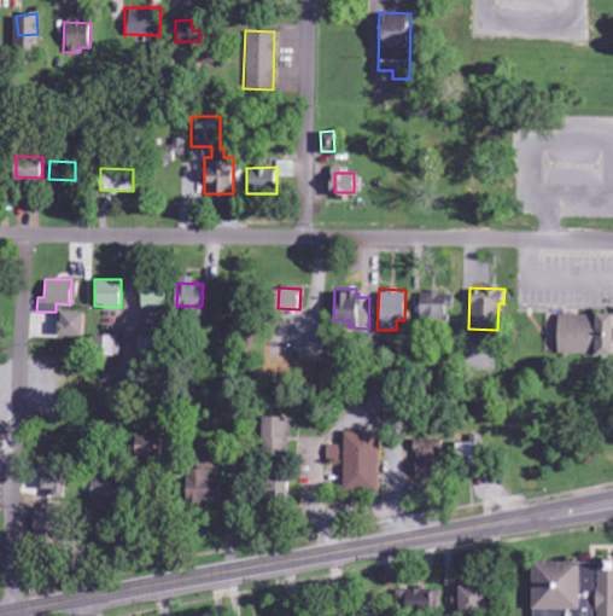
[(451,292),(419,291),(418,320),(450,321),(451,292)]
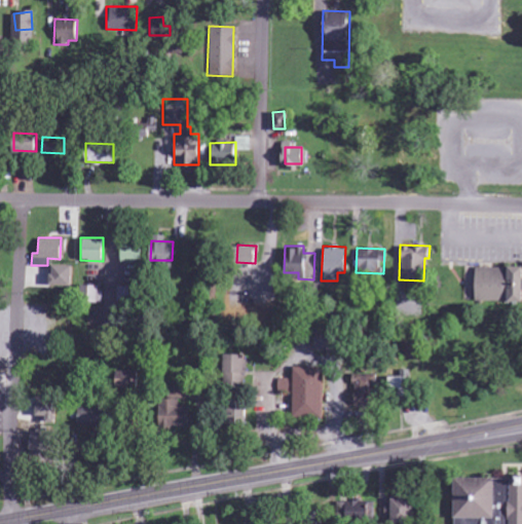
[(72,264),(51,264),(50,284),(72,285),(72,264)]
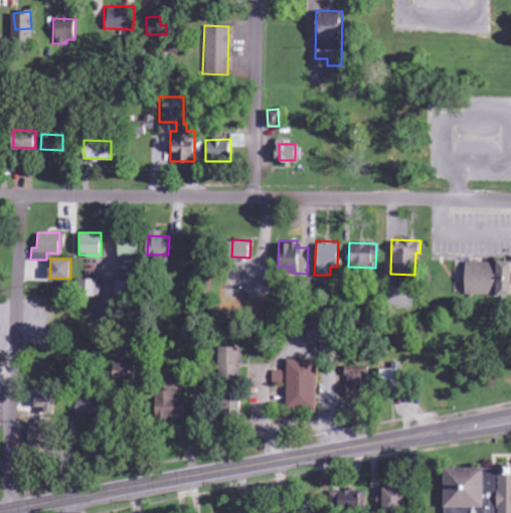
[(465,293),(510,294),(510,261),(466,260),(465,293)]
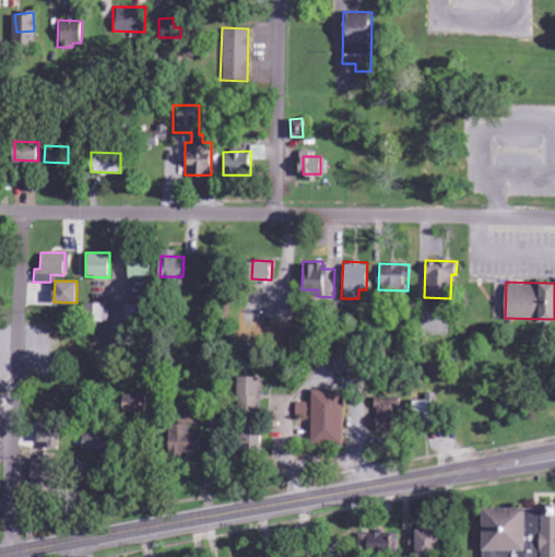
[(105,320),(106,301),(85,301),(84,320),(105,320)]
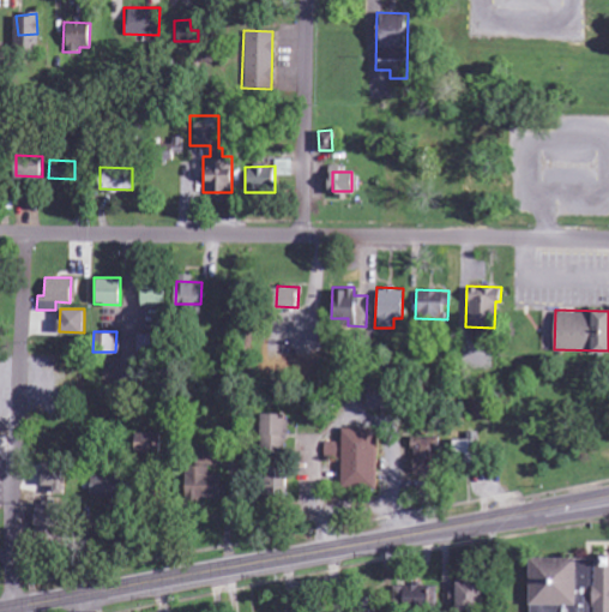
[(285,435),(285,413),(260,412),(259,454),(282,454),(282,435),(285,435)]
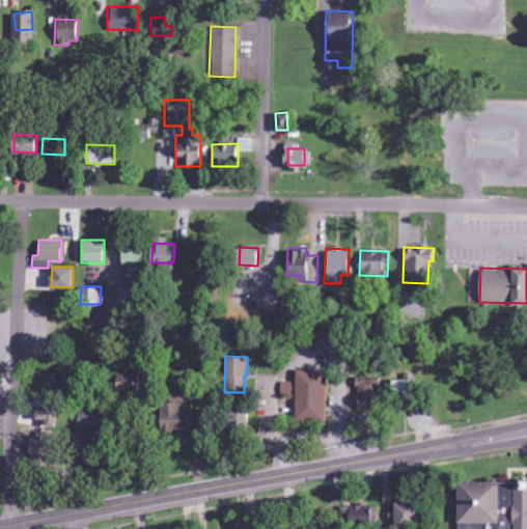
[(326,370),(297,370),(296,421),(324,421),(326,370)]
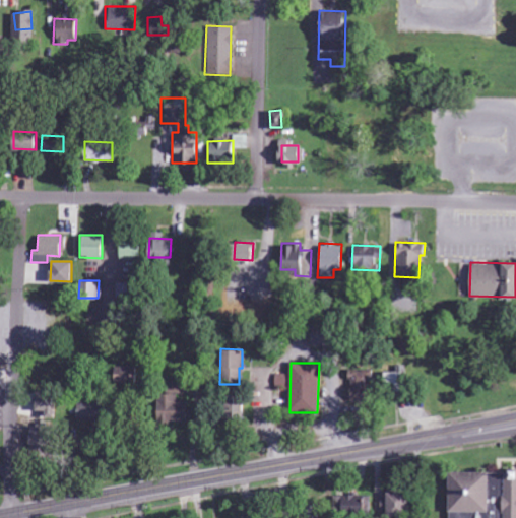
[(137,367),(115,366),(114,382),(136,383),(137,367)]
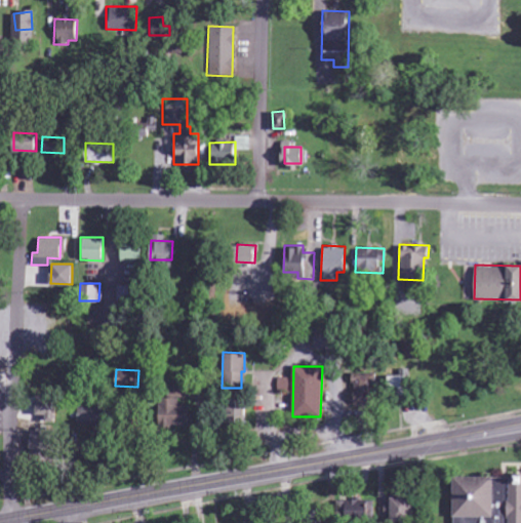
[(375,373),(351,372),(350,406),(374,407),(375,373)]
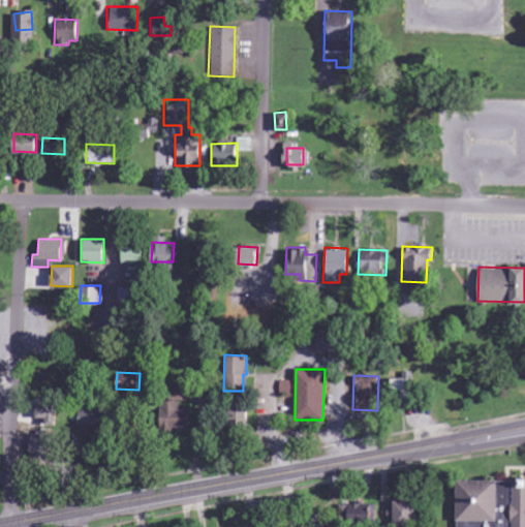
[(411,377),(393,377),(393,397),(403,397),(402,393),(411,393),(411,377)]
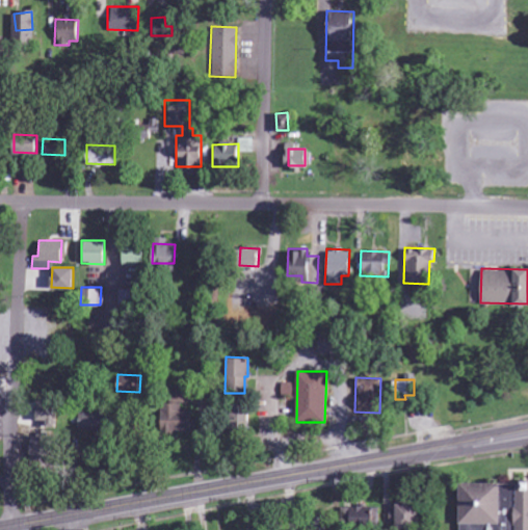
[(295,381),(279,381),(279,395),(295,396),(295,381)]
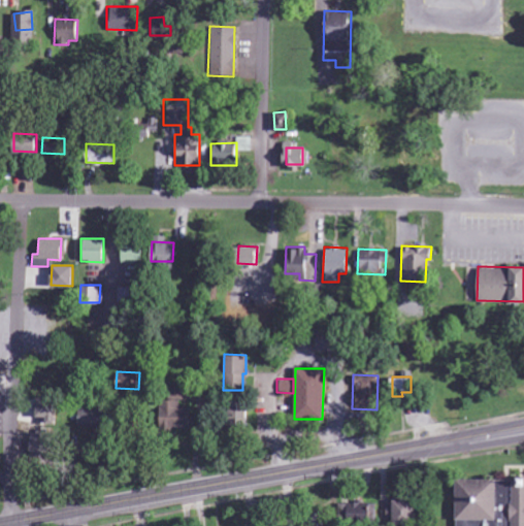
[(188,398),(188,390),(169,390),(169,399),(188,398)]
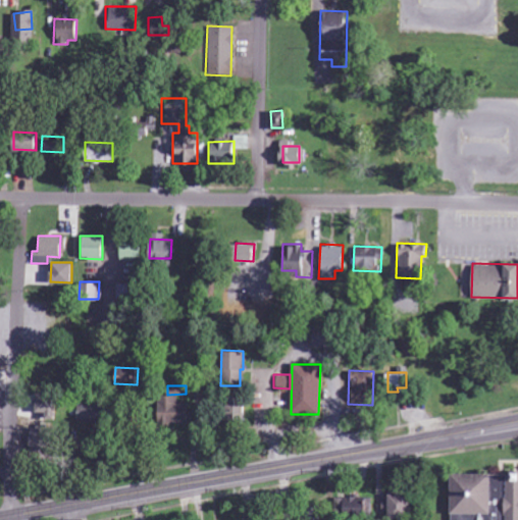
[(46,417),(55,417),(55,393),(37,392),(36,411),(46,412),(46,417)]
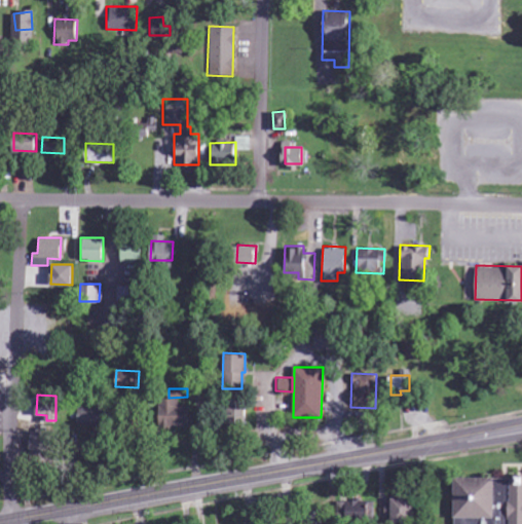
[(178,398),(158,399),(159,426),(190,425),(189,404),(178,405),(178,398)]
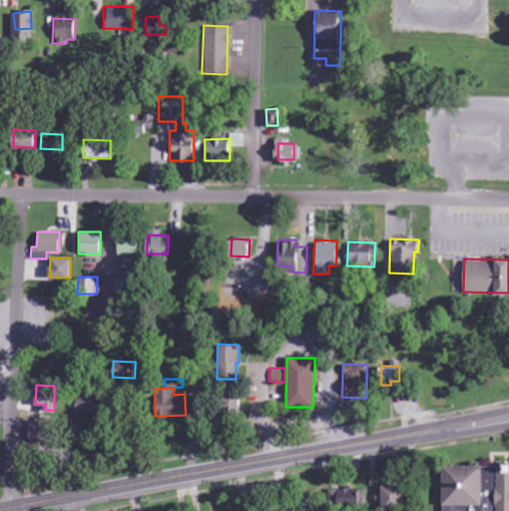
[(238,389),(222,390),(223,413),(239,412),(238,389)]
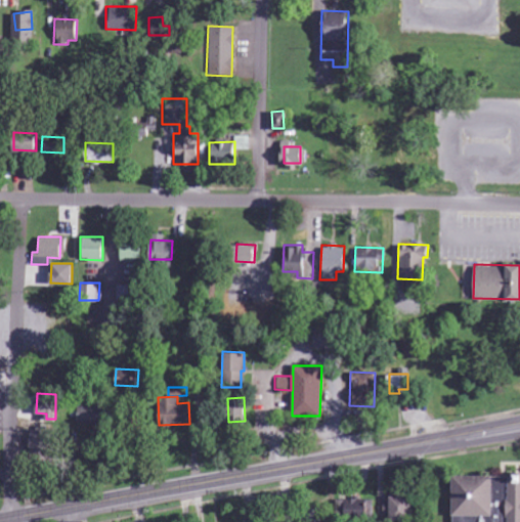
[(76,425),(102,424),(101,405),(75,406),(76,425)]
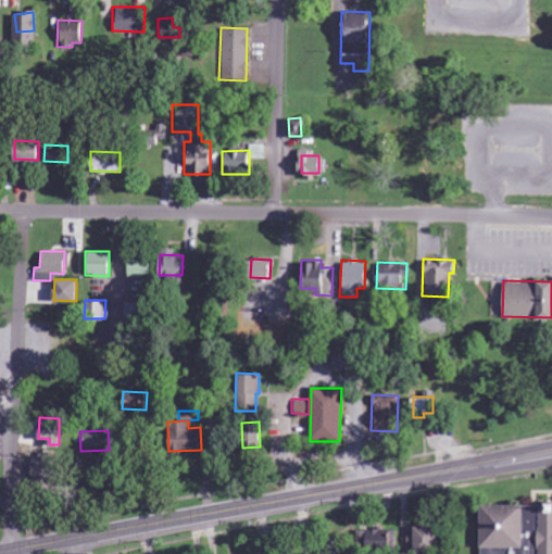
[(52,486),(54,456),(30,455),(28,485),(52,486)]
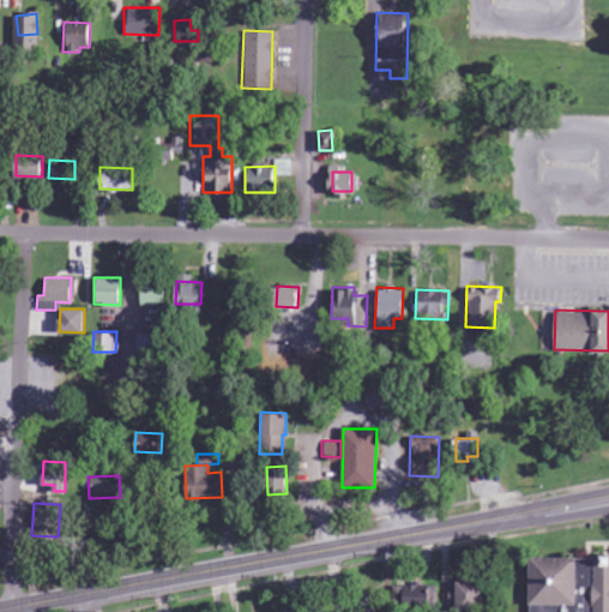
[(530,611),(608,611),(608,556),(530,556),(530,611)]
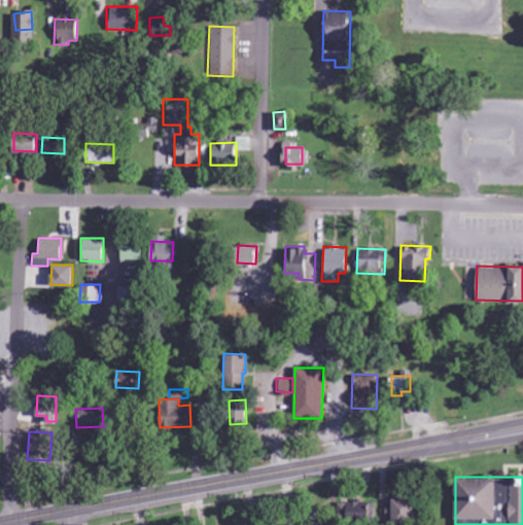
[(385,517),(392,517),(392,523),(415,524),(416,495),(392,495),(392,503),(385,502),(385,517)]
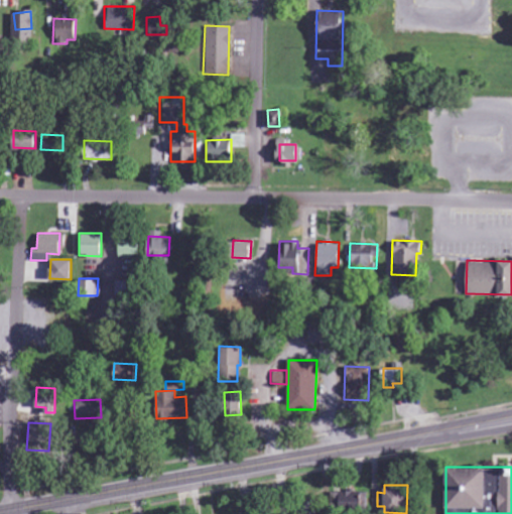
[(366,491),(330,491),(330,513),(353,513),(353,507),(366,507),(366,491)]
